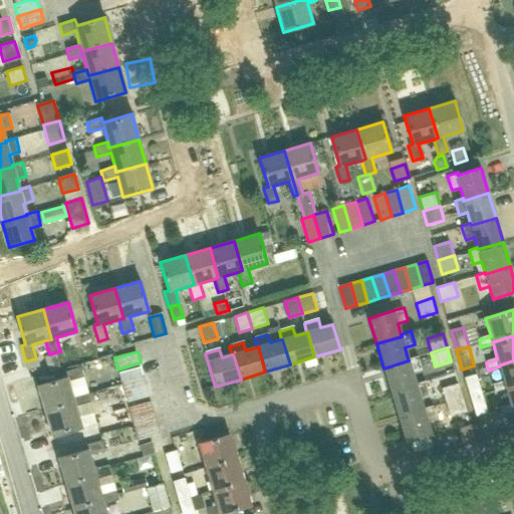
[(418,355),(408,358),(409,360),(383,368),(392,393),(417,384),(416,383),(413,372),(422,369),(418,355)]
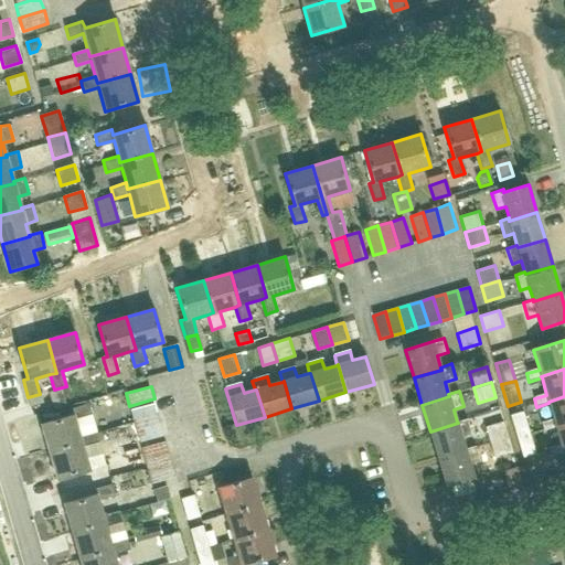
[(41,394),(40,394),(28,397),(30,406),(43,403),(41,394)]
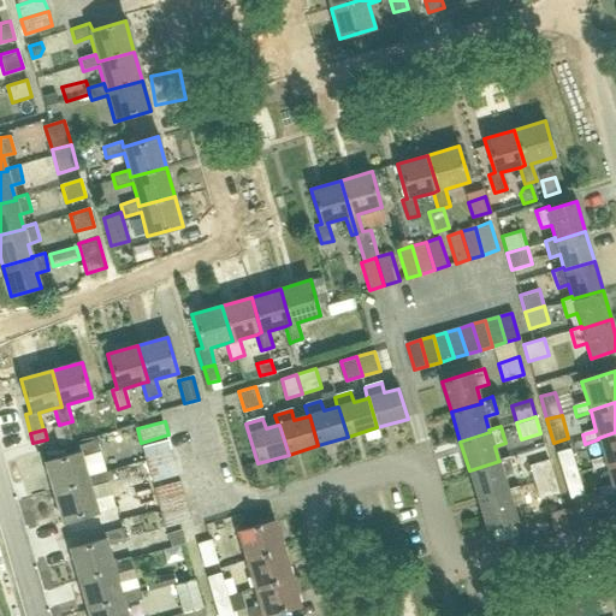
[(615,432),(598,438),(598,439),(604,458),(590,462),(593,472),(606,467),(606,466),(615,462),(615,432)]
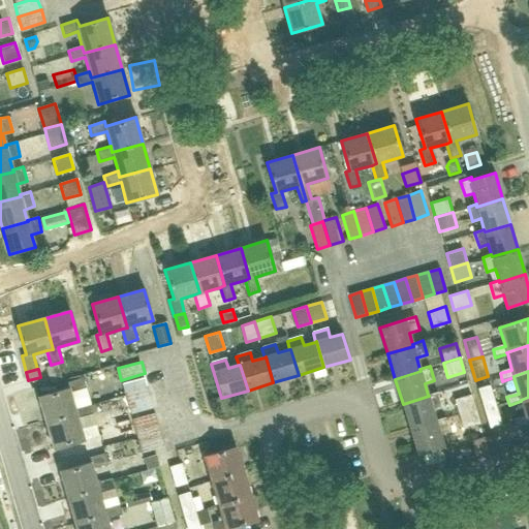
[(68,389),(38,398),(45,424),(76,414),(74,407),(70,395),(86,390),(83,380),(66,384),(68,389)]
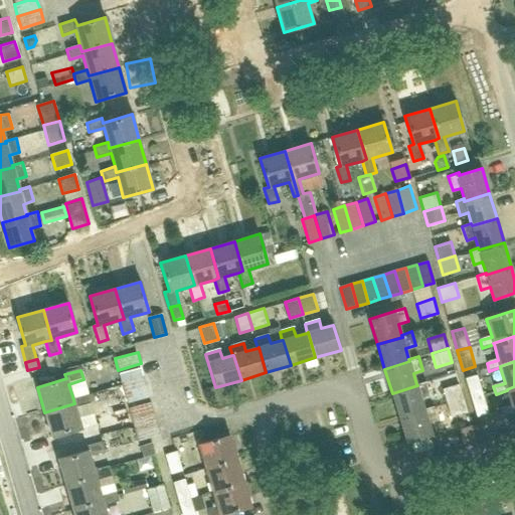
[(144,374),(121,381),(124,392),(147,385),(144,374)]
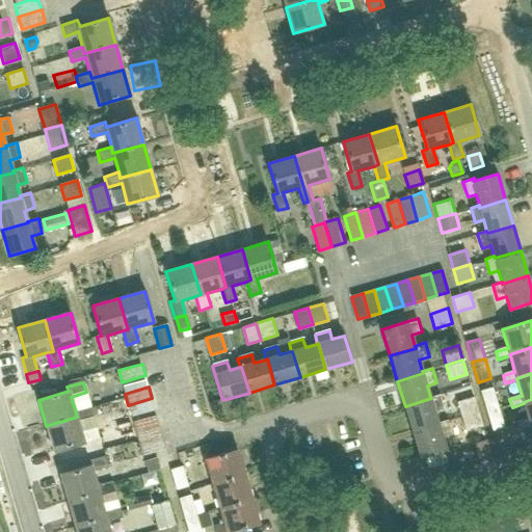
[(493,387),(481,390),(487,410),(499,406),(493,387)]
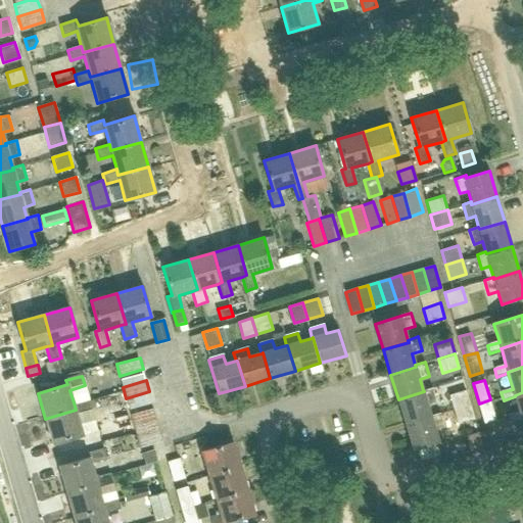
[(433,387),(423,390),(424,391),(398,399),(407,425),(431,417),(431,415),(427,403),(437,400),(433,387)]
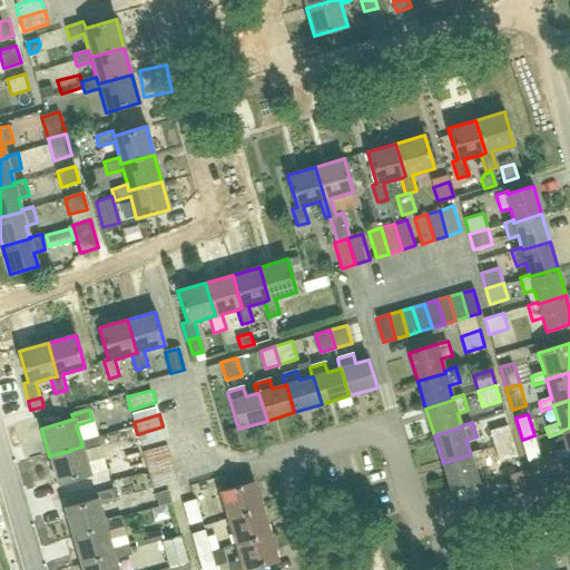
[(508,424),(490,430),(494,445),(512,441),(508,424)]
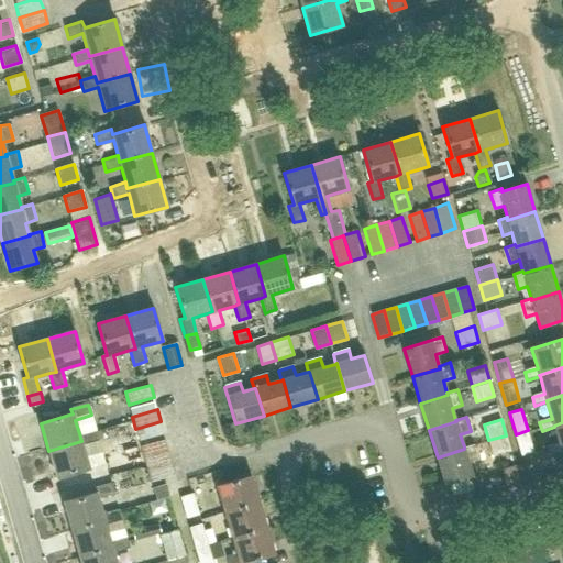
[(139,441),(164,434),(161,421),(135,429),(139,441)]
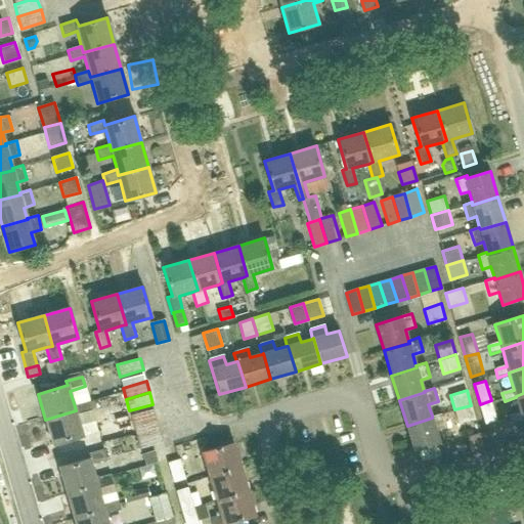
[(522,421),(523,420),(523,393),(516,396),(516,397),(521,413),(509,417),(511,425),(522,421)]
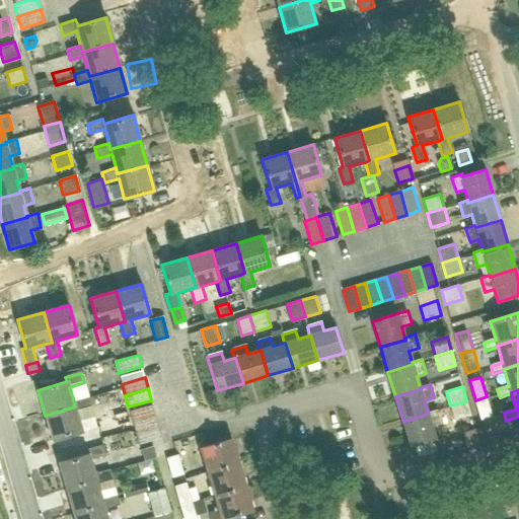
[(82,433),(76,411),(92,405),(90,399),(89,395),(73,399),(75,406),(45,416),(53,441),(82,433)]
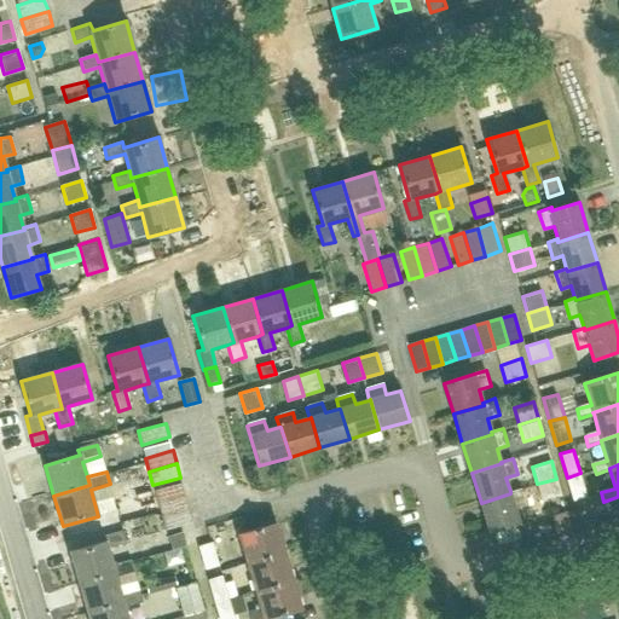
[(573,501),(588,496),(580,473),(567,478),(573,501)]
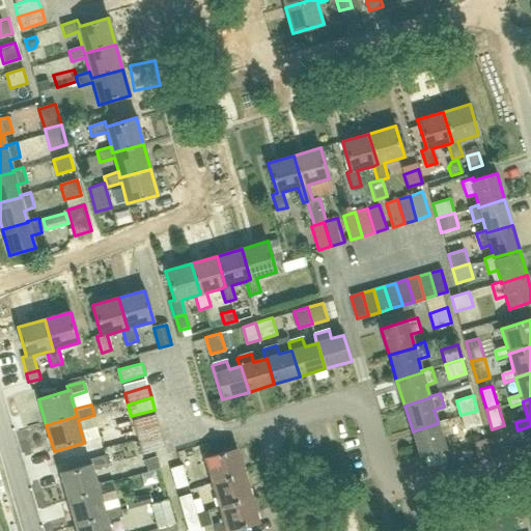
[(466,430),(481,425),(477,411),(460,415),(466,430)]
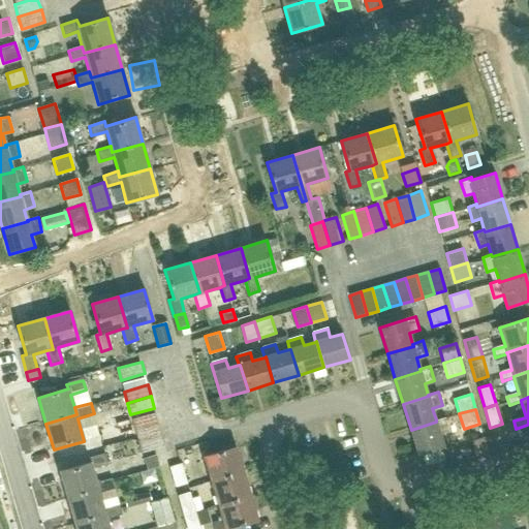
[(158,424),(155,412),(132,418),(135,430),(158,424)]
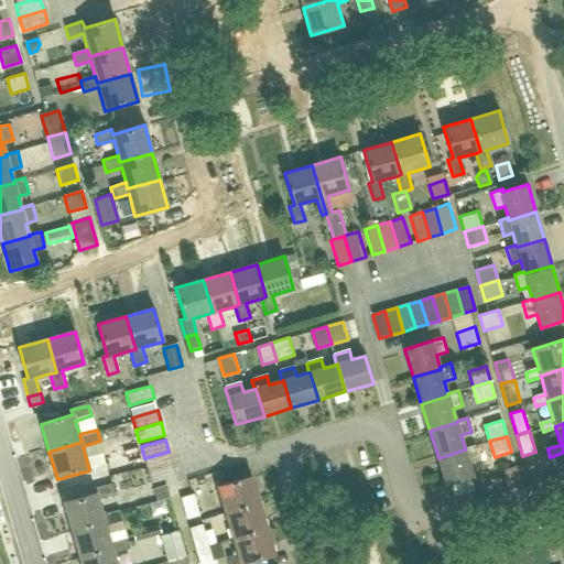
[(438,458),(446,486),(474,477),(469,462),(480,459),(475,444),(465,447),(465,449),(438,458)]
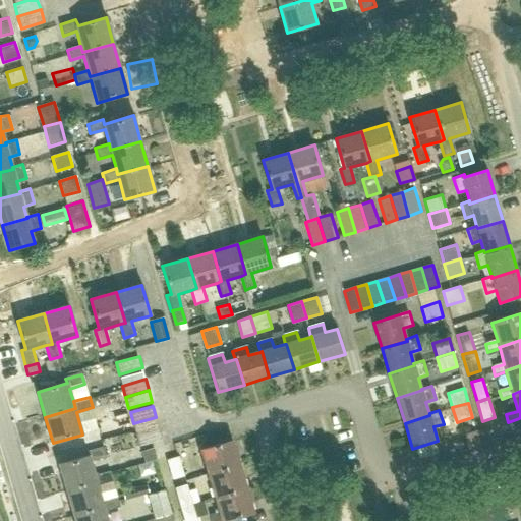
[(127,413),(113,417),(116,426),(130,422),(127,413)]
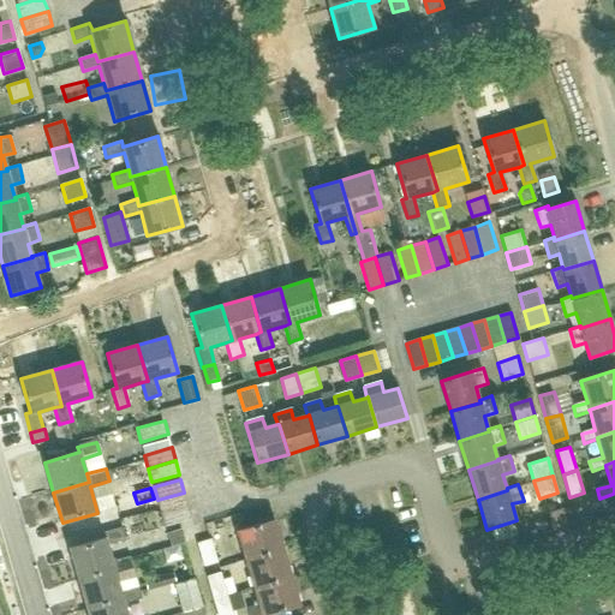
[(184,493),(157,500),(161,513),(187,506),(184,493)]
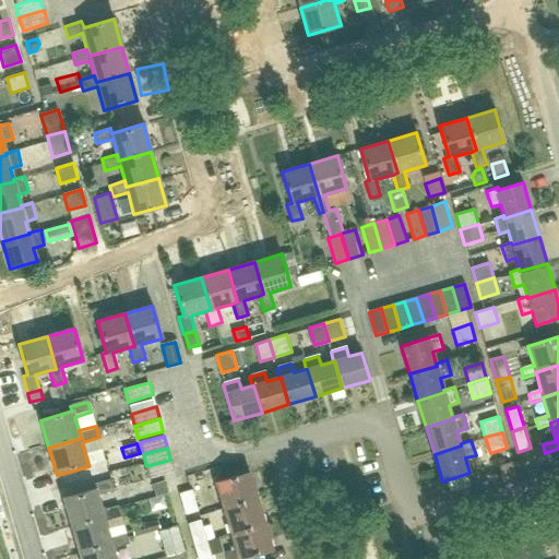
[(151,478),(175,472),(170,460),(146,466),(151,478)]
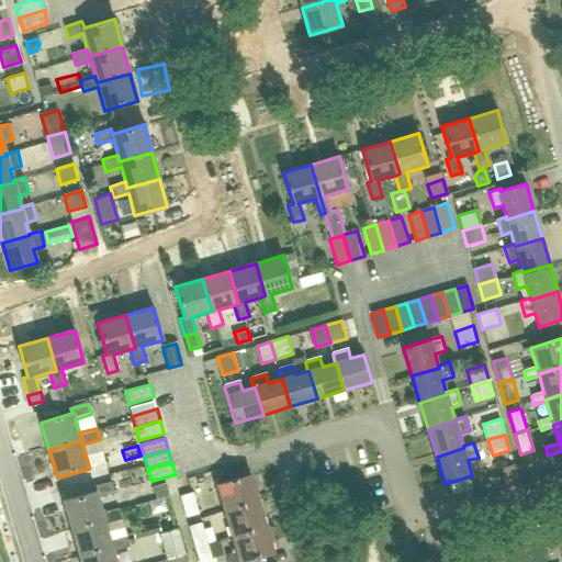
[(507,482),(521,478),(517,463),(504,468),(507,482)]
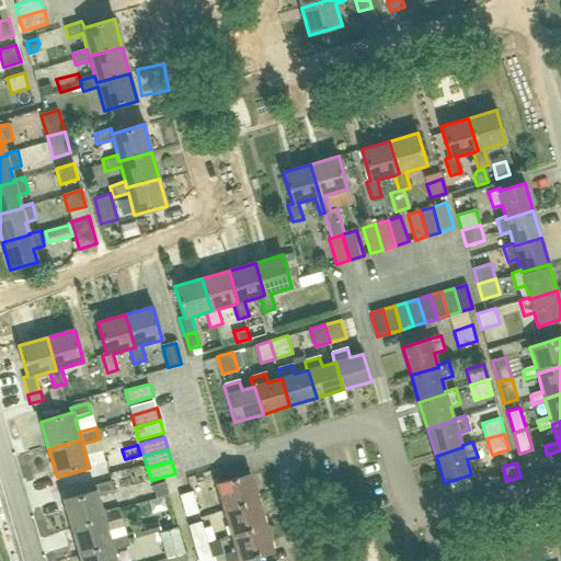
[(250,473),(215,484),(224,511),(258,500),(250,473)]
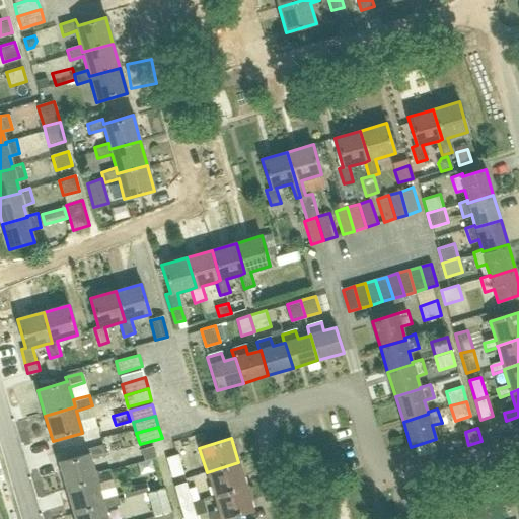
[(87,454),(59,462),(66,488),(96,479),(94,473),(90,459),(105,455),(102,445),(86,450),(87,454)]
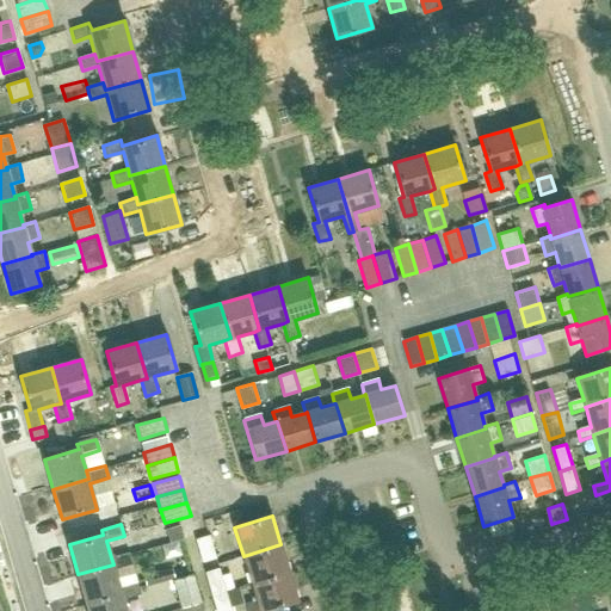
[(180,525),(167,529),(171,542),(184,538),(180,525)]
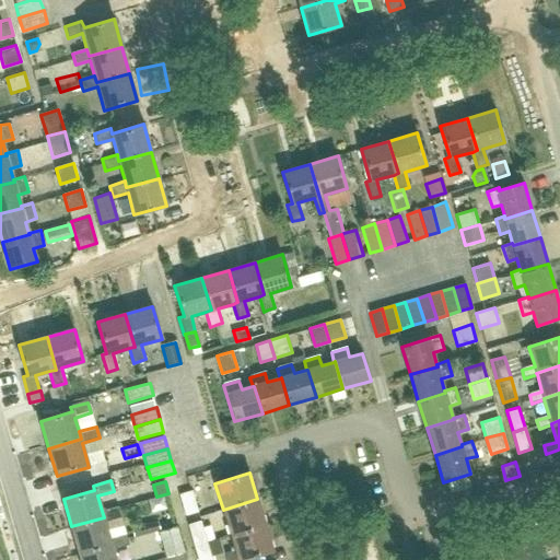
[(193,491),(179,494),(186,516),(198,512),(193,491)]
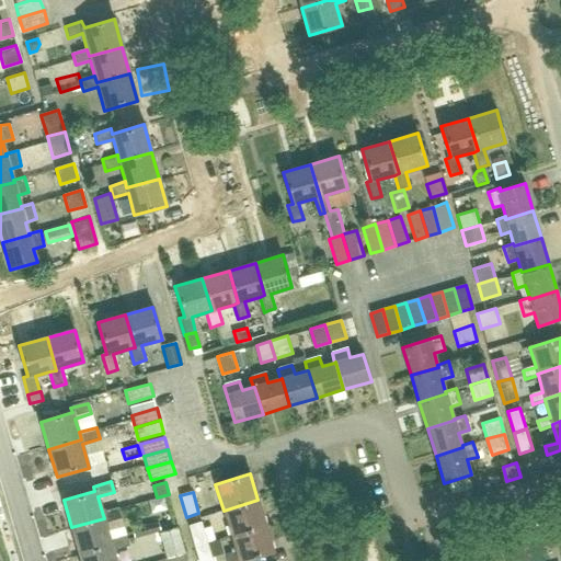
[(265,525),(258,500),(224,511),(230,536),(265,525)]
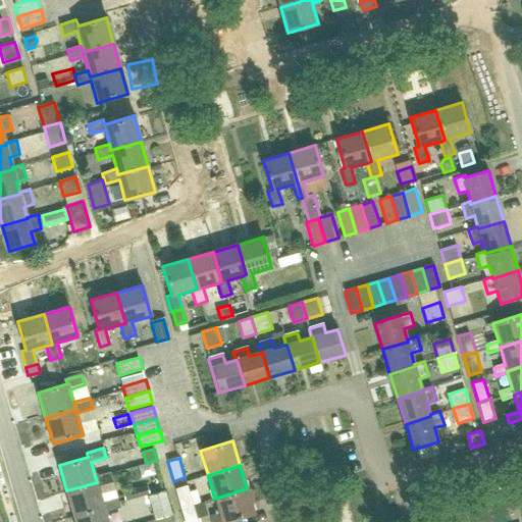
[(97,482),(66,490),(73,516),(104,507),(102,501),(98,486),(114,482),(110,471),(95,476),(97,482)]
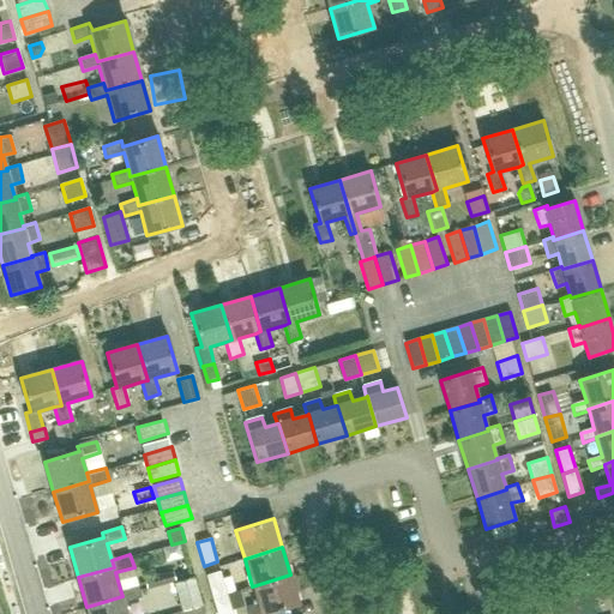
[(145,579),(148,589),(176,582),(174,571),(145,579)]
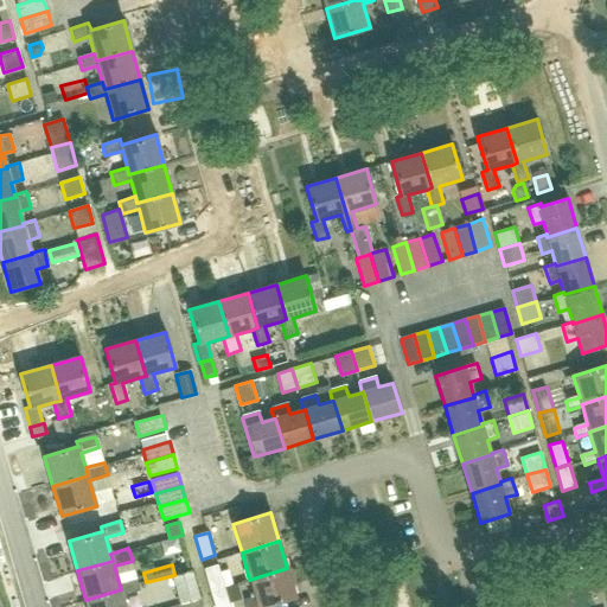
[(204,569),(211,592),(224,587),(217,566),(204,569)]
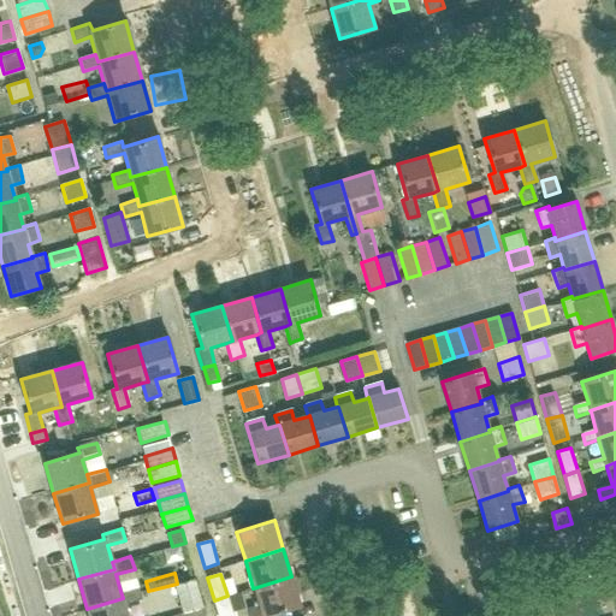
[(261,615),(265,615),(300,605),(291,576),(253,588),(261,615)]
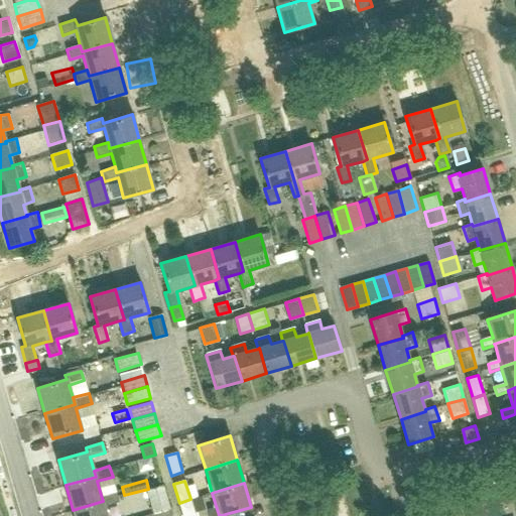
[(171,509),(164,485),(147,491),(154,515),(171,509)]
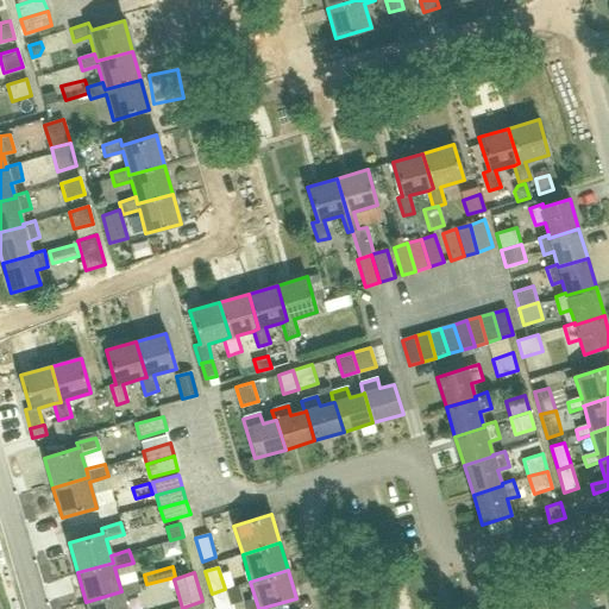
[(142,591),(138,579),(119,584),(121,591),(86,602),(88,608),(126,608),(123,596),(142,591)]
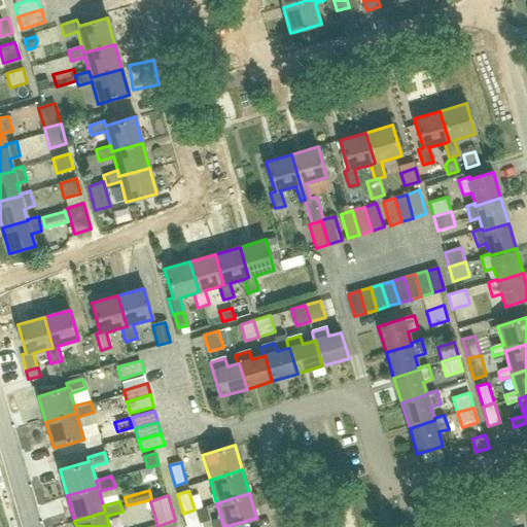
[(199,526),(195,510),(183,514),(186,526),(199,526)]
